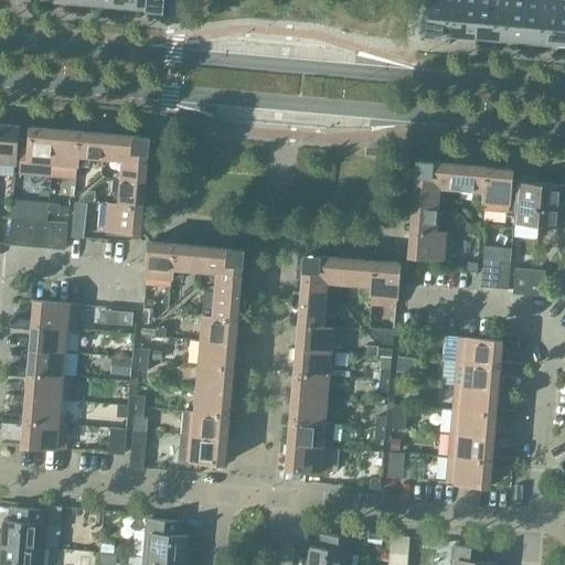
[(114,0),(114,7),(138,9),(138,0),(114,0)]
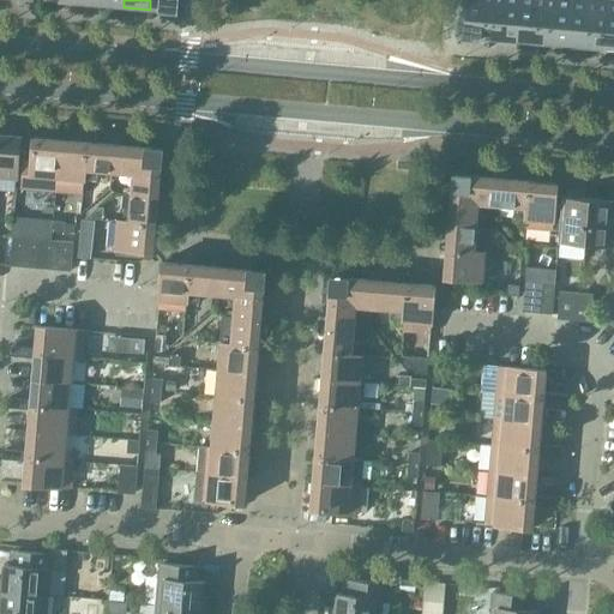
[(150,0),(150,10),(178,12),(178,0),(150,0)]
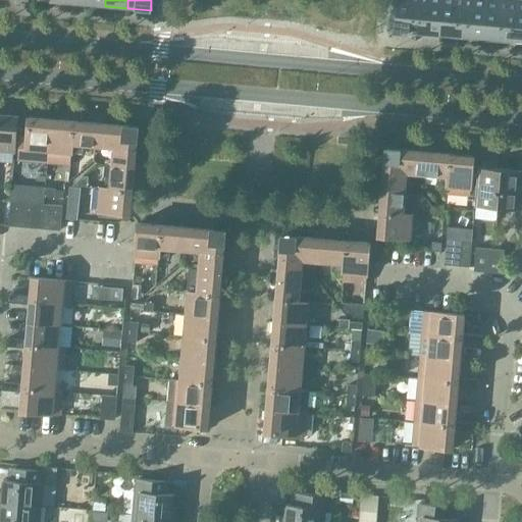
[(395,32),(417,34),(420,0),(397,0),(396,15),(395,32)]
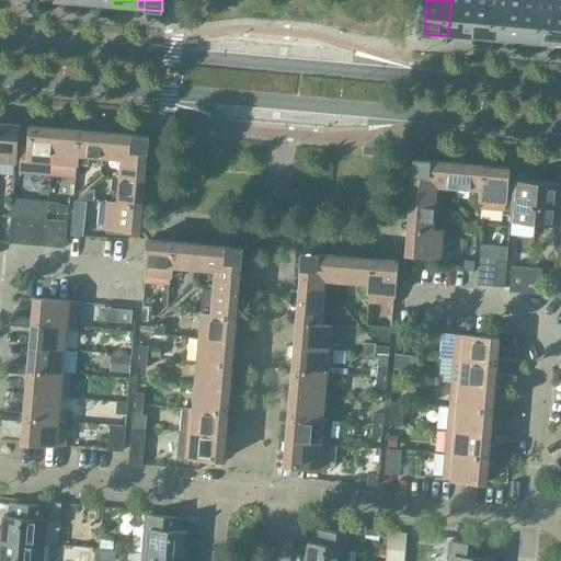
[(451,0),(448,36),(472,38),(474,0),(451,0)]
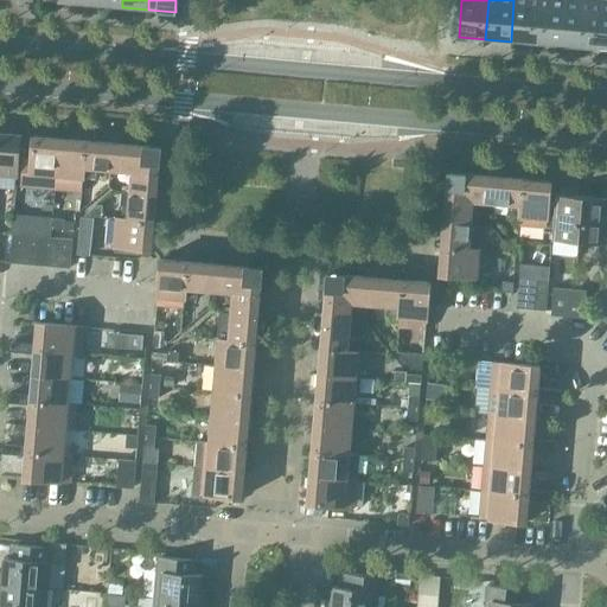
[(513,0),(511,42),(537,44),(540,0),(513,0)]
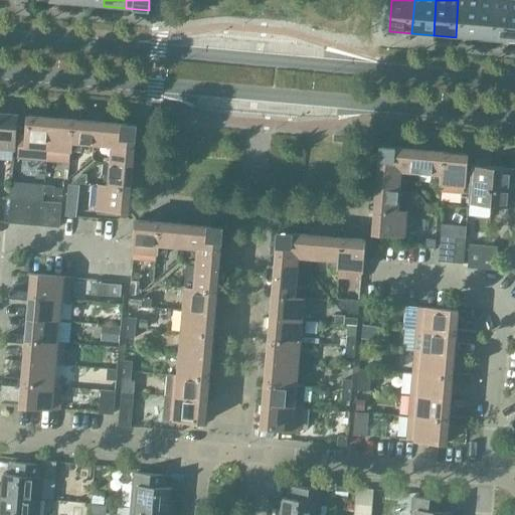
[(458,0),(456,37),(477,39),(480,0),(458,0)]
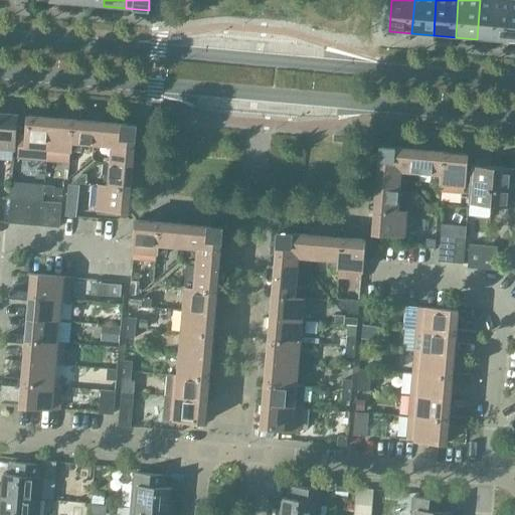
[(480,0),(477,39),(499,40),(502,1),(496,0),(480,0)]
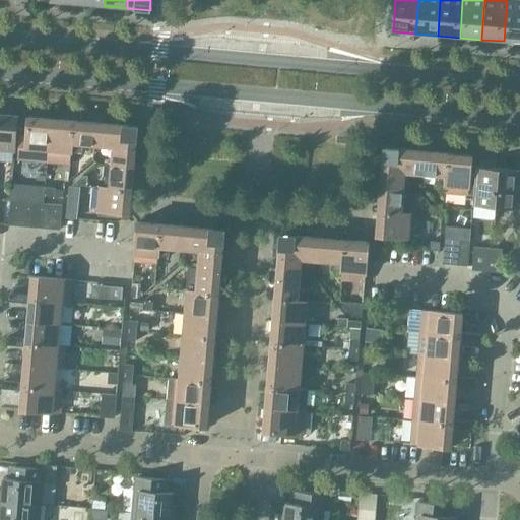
[(519,1),(507,1),(504,41),(519,42),(519,1)]
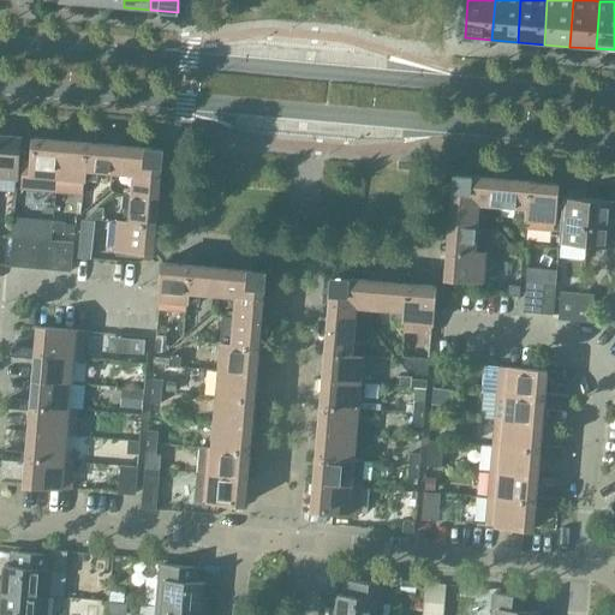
[(0,136),(0,179),(18,180),(22,138),(0,136)]
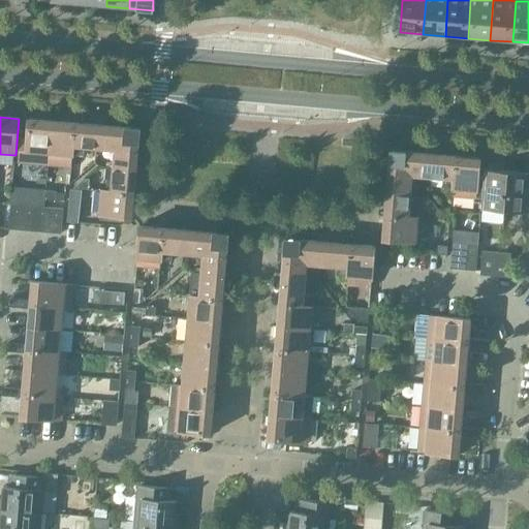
[(53,121),(29,119),(28,138),(21,138),(19,163),(49,165),(53,121)]
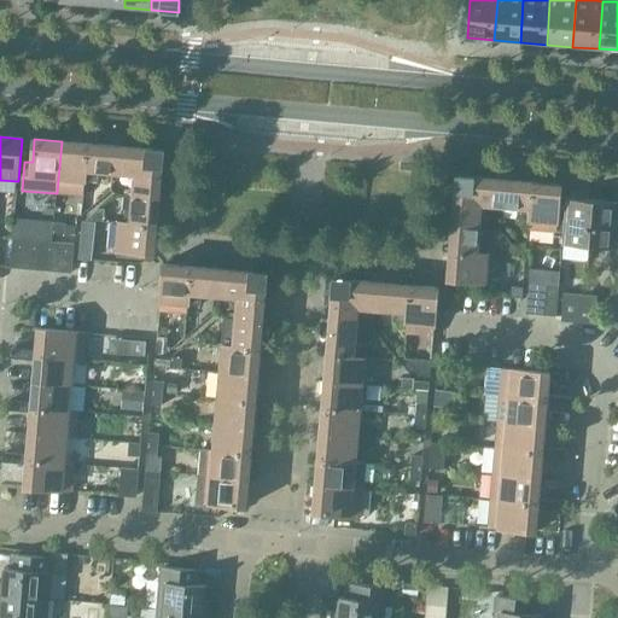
[(87,144),(62,141),(57,193),(83,196),(85,181),(87,144)]
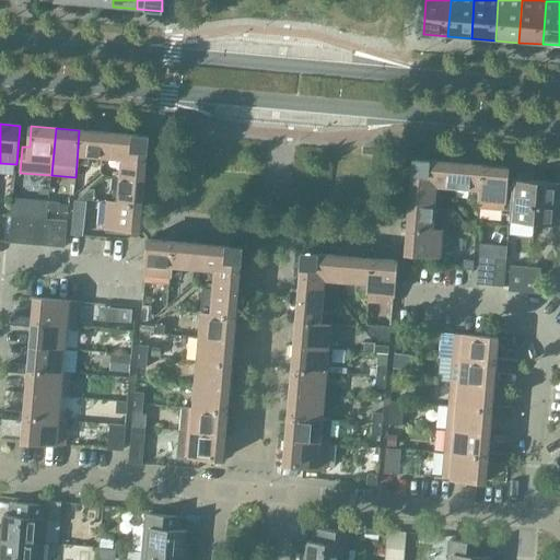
[(90,155),(113,158),(115,133),(79,130),(77,164),(89,165),(90,155)]
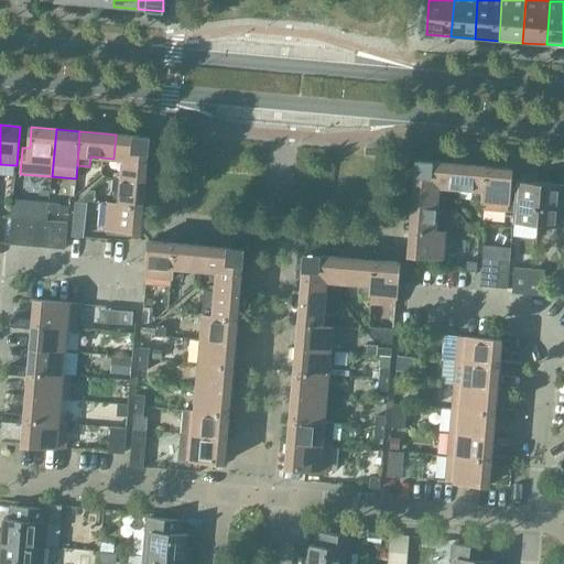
[(123,160),(122,170),(147,172),(150,138),(116,134),(114,159),(123,160)]
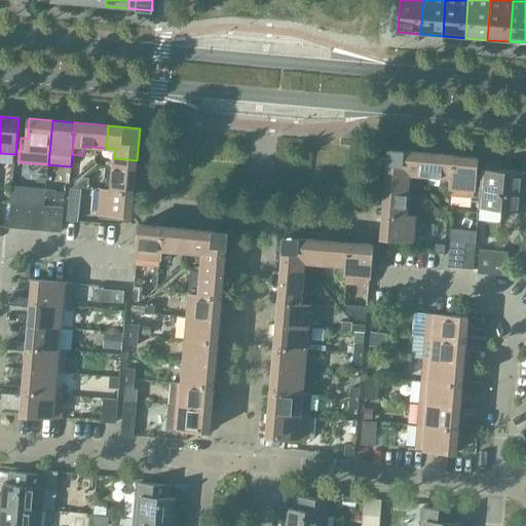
[(389,150),(386,182),(409,184),(410,175),(419,176),(421,153),(389,150)]
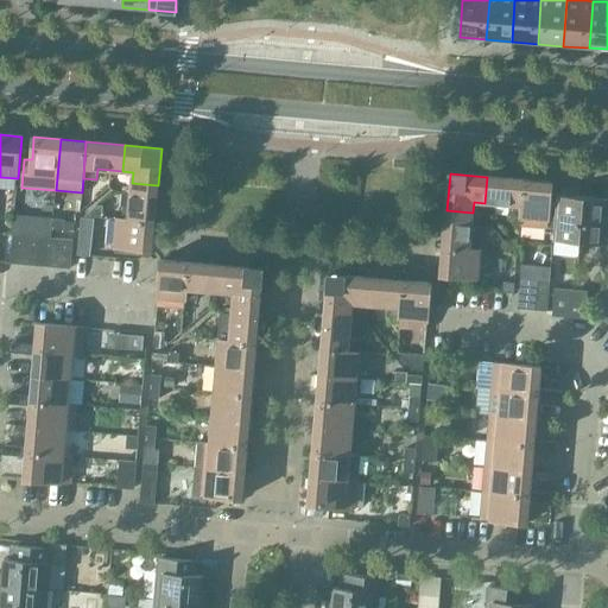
[(525,181),(487,177),(485,203),(510,206),(508,216),(520,217),(519,227),(520,227),(525,181)]
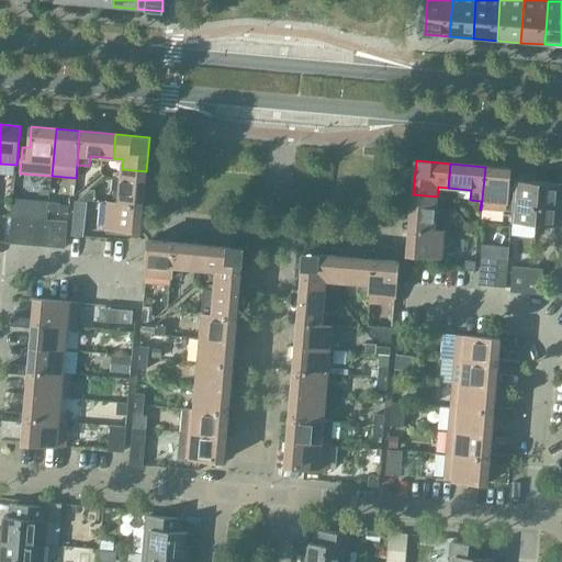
[(509,169),(485,167),(481,210),(506,212),(509,169)]
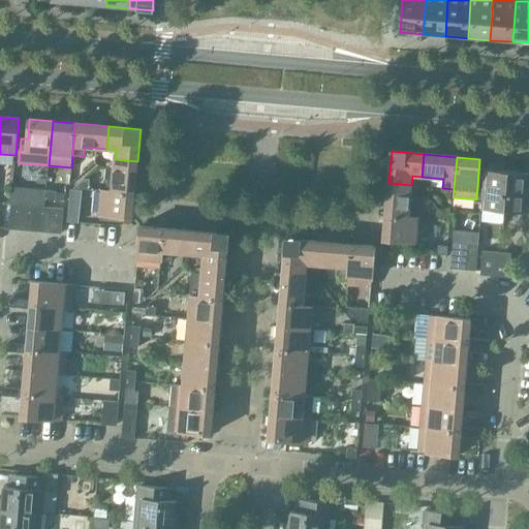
[(103,180),(102,191),(134,194),(137,161),(115,159),(113,181),(103,180)]
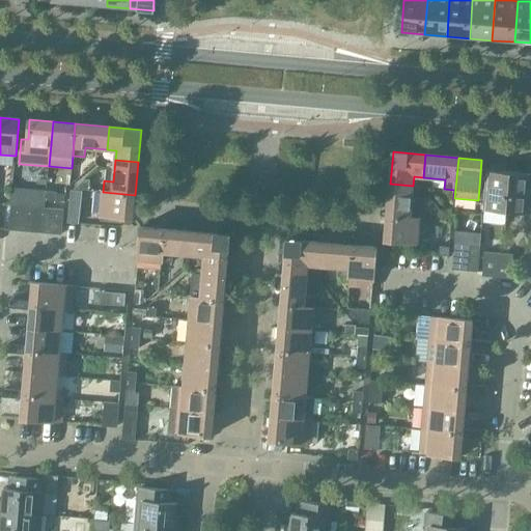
[(483,211),(507,213),(510,172),(486,170),(483,211)]
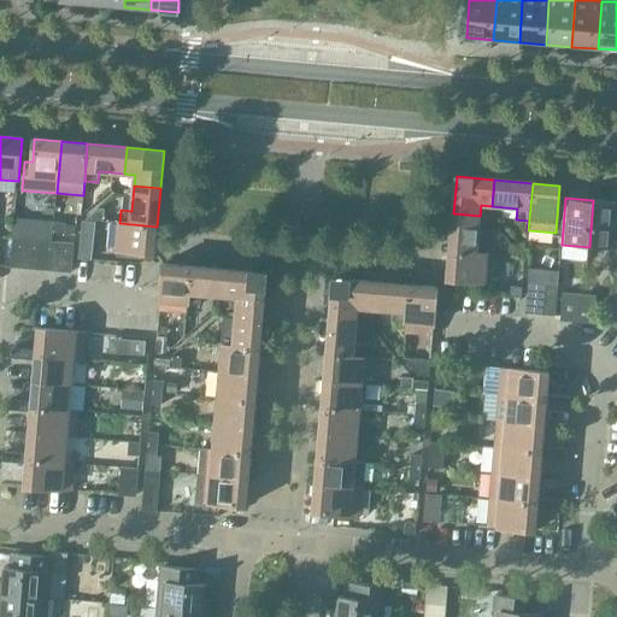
[(589,247),(616,248),(616,203),(593,200),(589,247)]
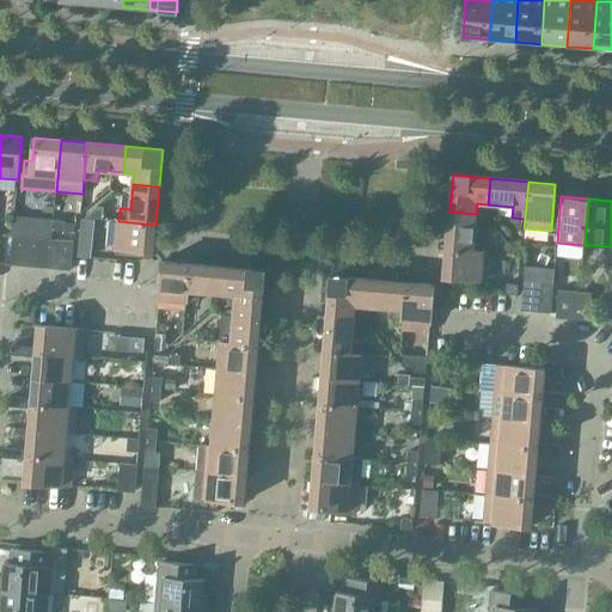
[(476,214),(450,212),(446,250),(483,254),(484,240),(473,239),(476,214)]
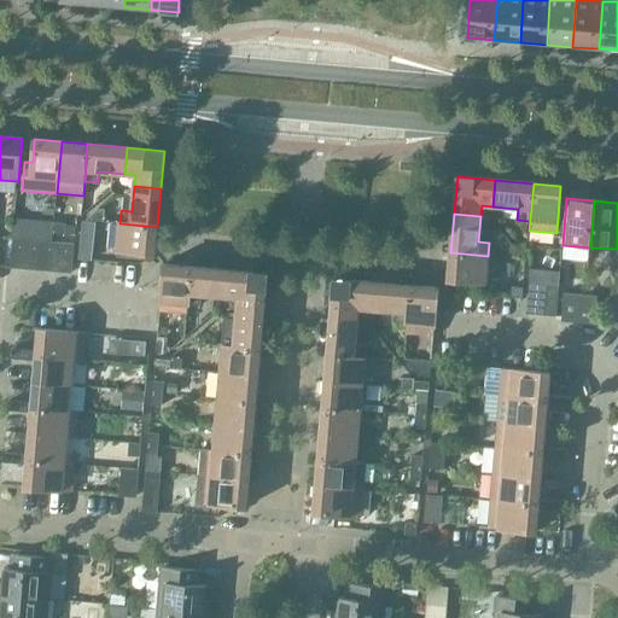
[(41,233),(65,235),(66,225),(42,222),(41,233)]
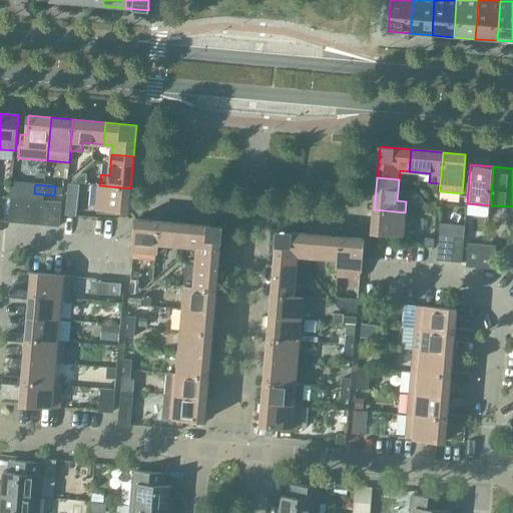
[(130,188),(99,185),(97,208),(128,211),(130,188)]
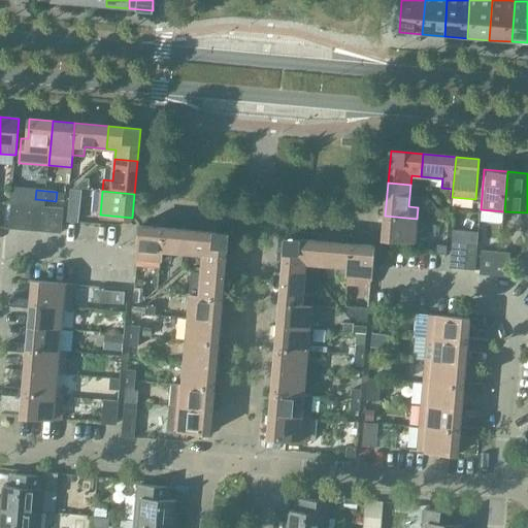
[(23,230),(25,205),(11,204),(9,229),(23,230)]
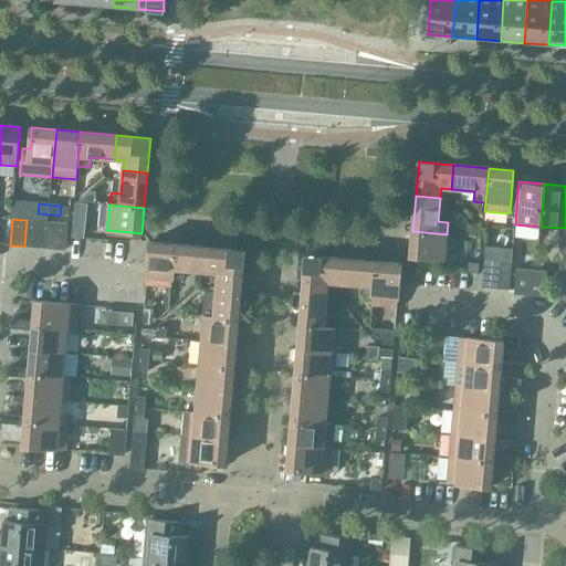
[(24,247),(38,248),(40,221),(27,220),(24,247)]
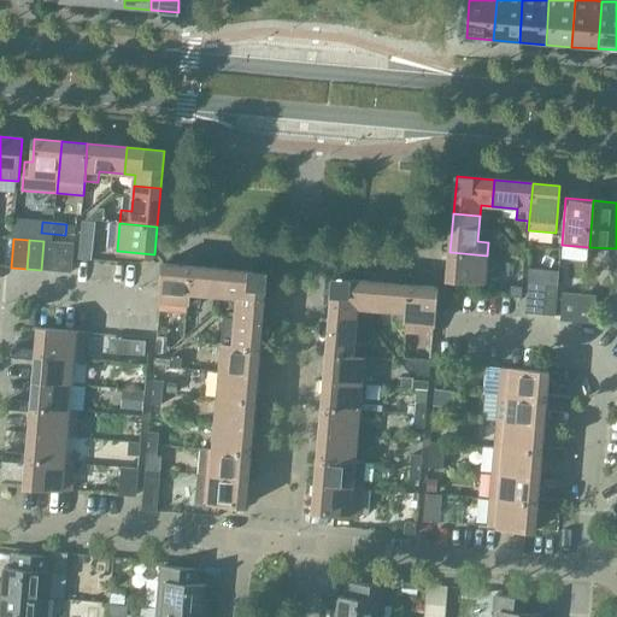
[(43,241),(41,270),(57,272),(59,244),(43,241)]
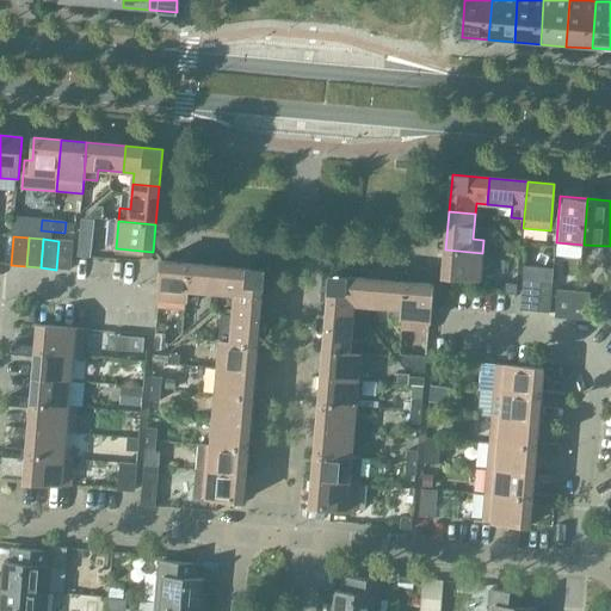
[(59,241),(56,270),(71,271),(73,242),(59,241)]
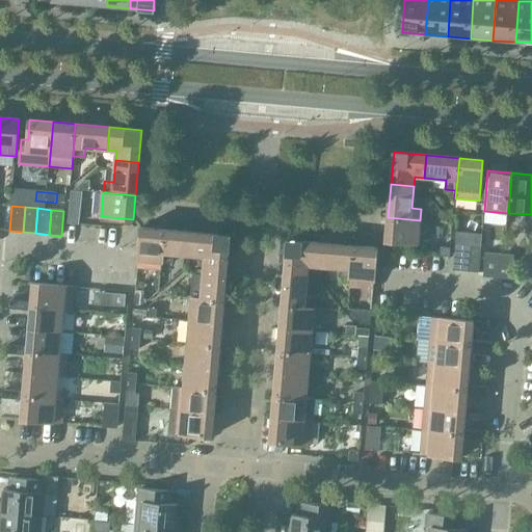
[(68,223),(78,224),(79,215),(69,214),(68,223)]
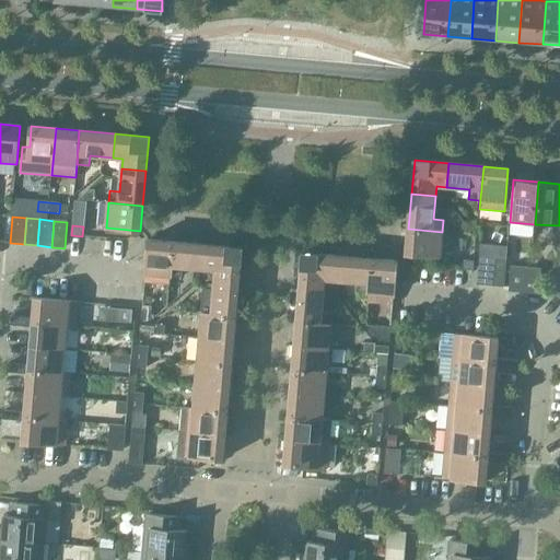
[(442,232),(408,229),(406,254),(440,256),(442,232)]
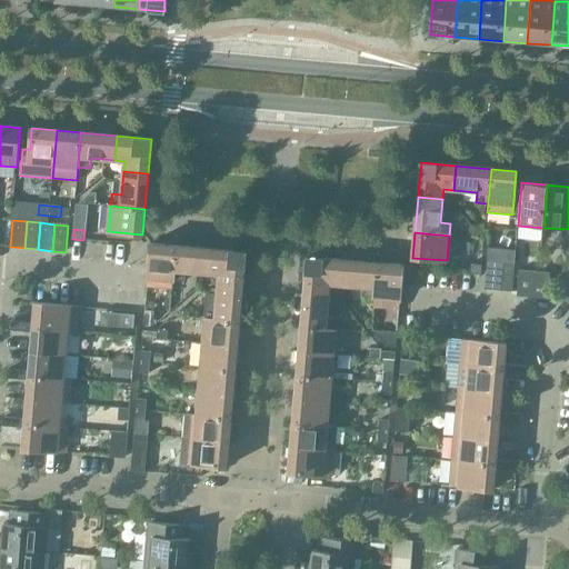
[(147,287),(181,290),(181,281),(185,247),(150,243),(147,287)]
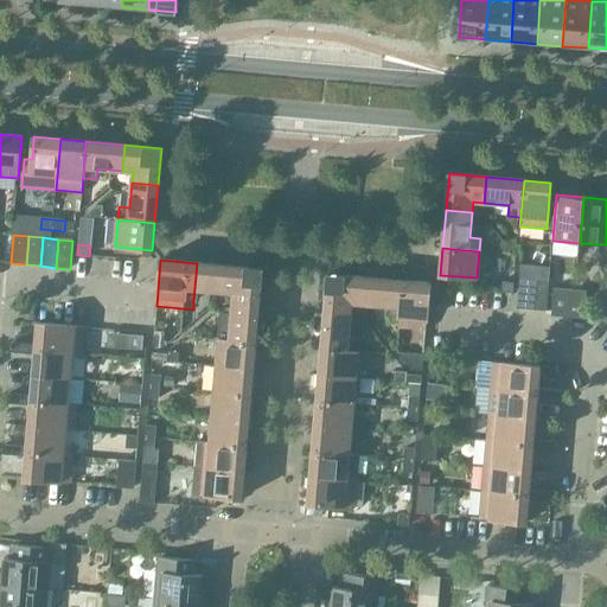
[(198,289),(232,293),(235,267),(197,263),(193,300),(197,300),(198,289)]
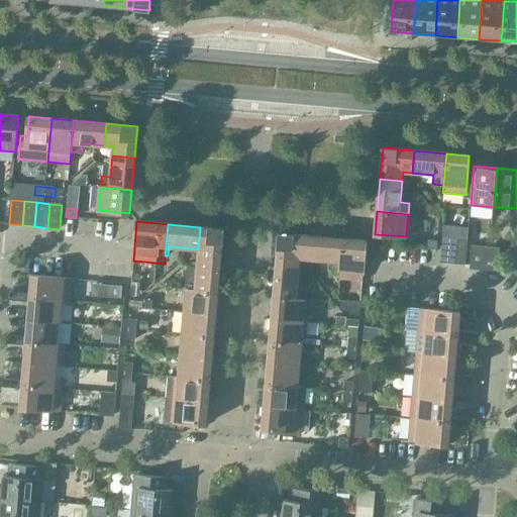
[(199,249),(199,259),(220,261),(223,229),(200,227),(198,249),(199,249)]
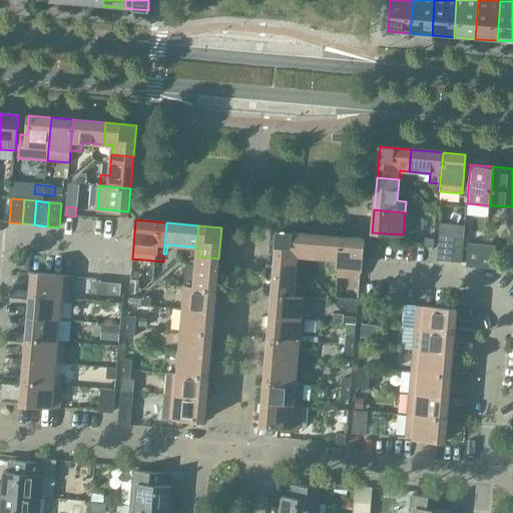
[(451,237),(464,238),(464,228),(440,226),(439,236),(451,237)]
